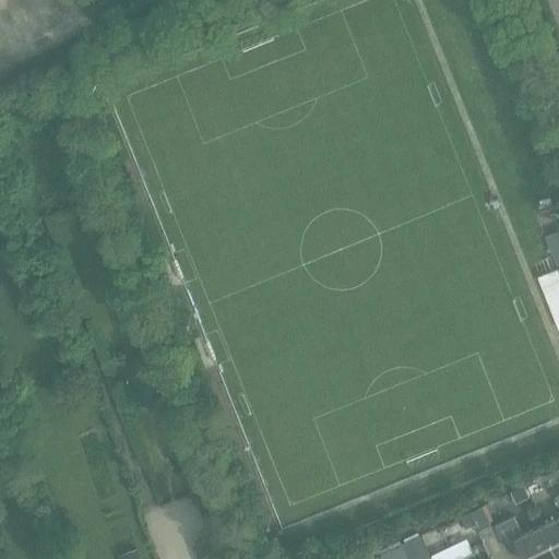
[(501,205),(498,198),(492,201),(496,207),(501,205)]
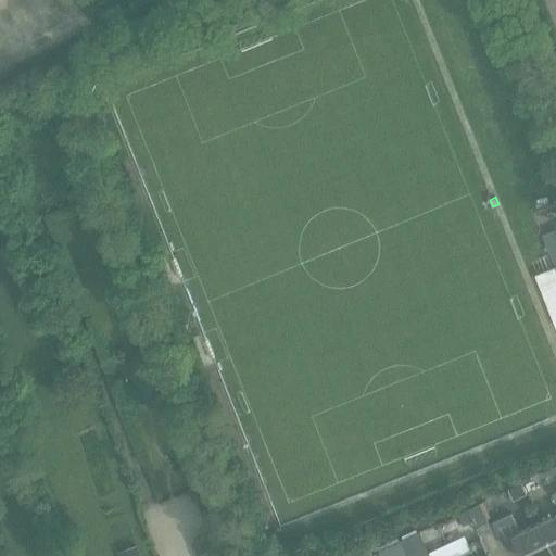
[(555,228),(543,234),(555,266),(555,267),(555,228)]
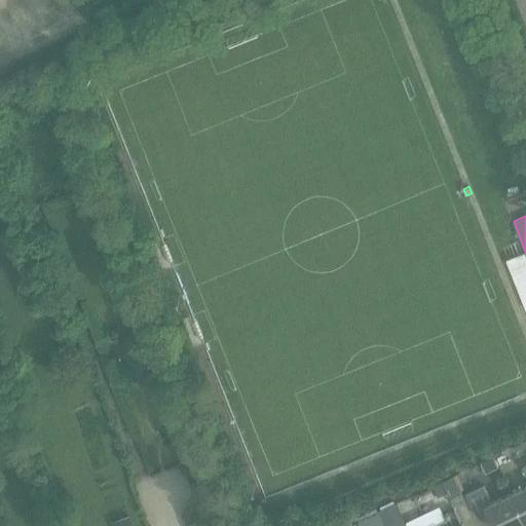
[(185,436),(173,443),(180,456),(192,450),(185,436)]
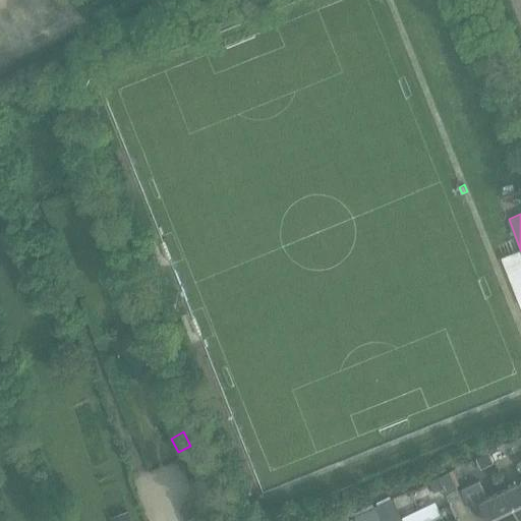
[(520,460),(517,462),(520,470),(520,481),(506,488),(519,517),(520,515),(520,460)]
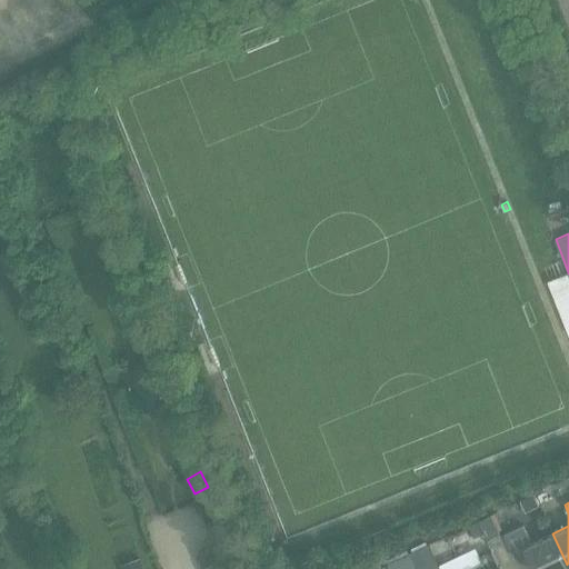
[(490,545),(502,539),(491,517),(479,522),(490,545)]
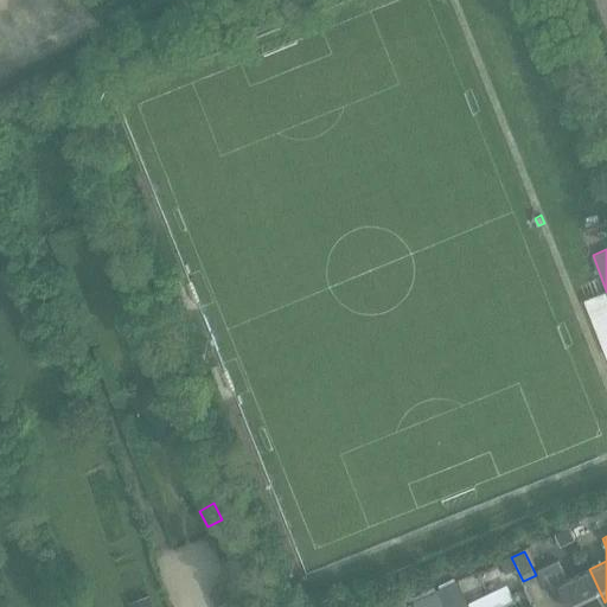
[(594,606),(605,602),(589,569),(568,580),(558,560),(537,570),(549,595),(562,589),(569,606),(594,606)]
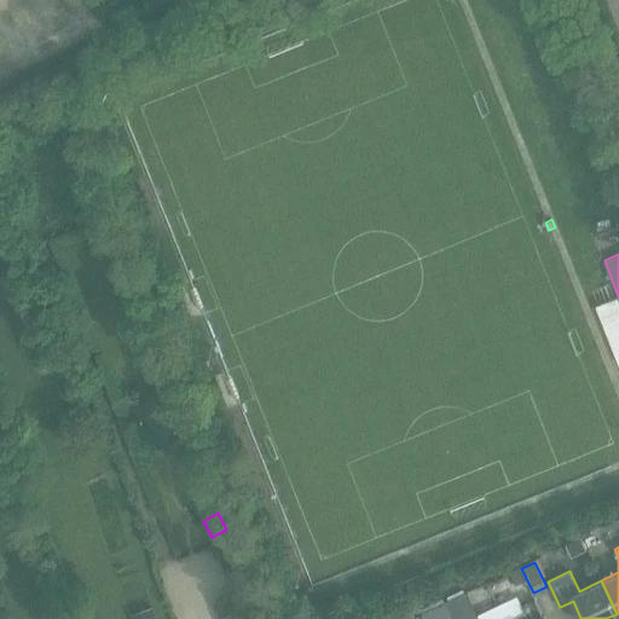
[(458,596),(443,603),(450,618),(479,618),(478,614),(467,593),(458,596)]
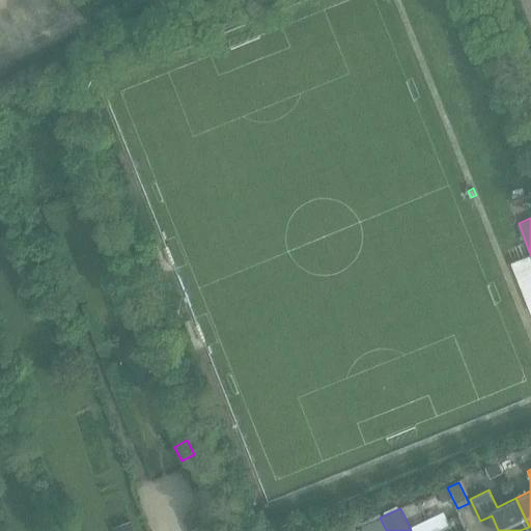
[(467,530),(466,528),(465,528),(458,514),(447,520),(450,525),(437,530),(467,530)]
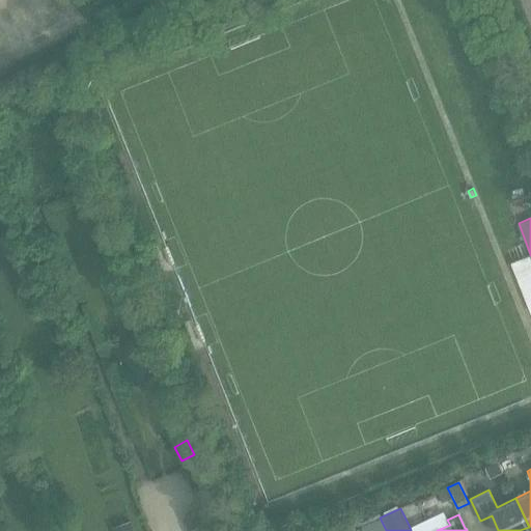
[(364,530),(386,530),(380,518),(363,526),(364,530)]
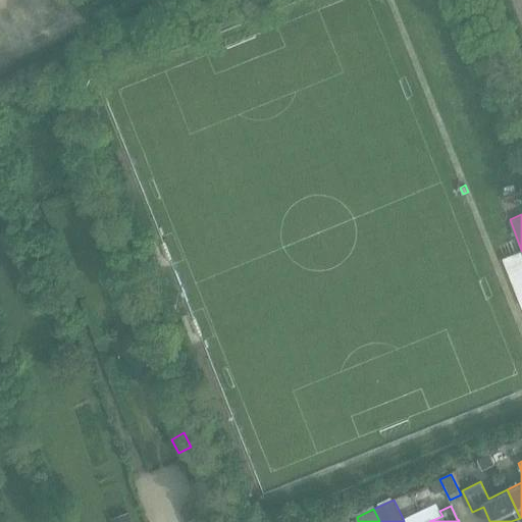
[(128,521),(125,512),(110,517),(111,521),(128,521)]
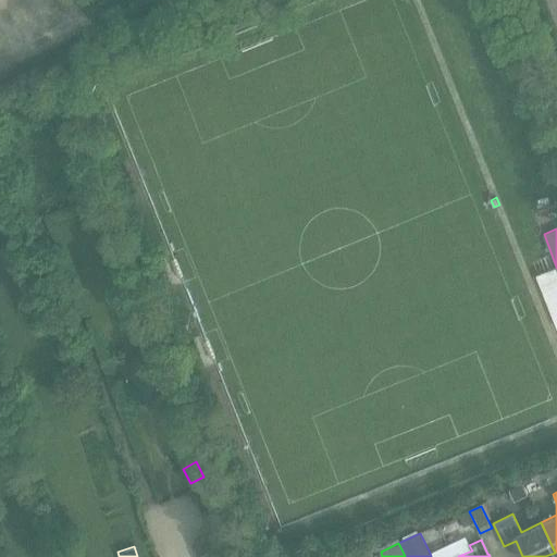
[(231,556),(226,546),(201,556),(231,556)]
